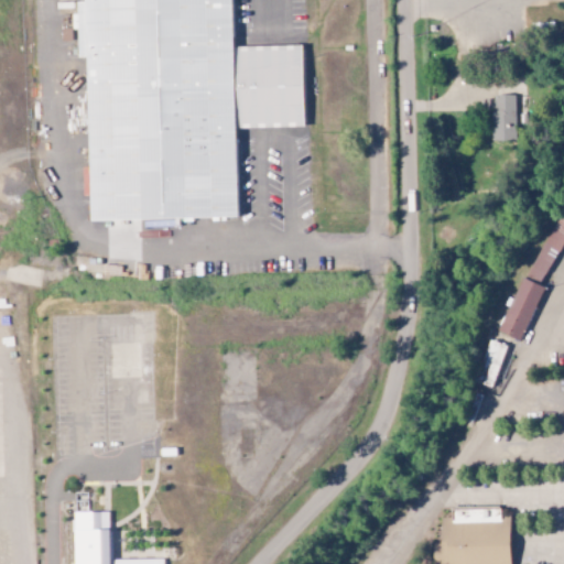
[(249,130),(251,219),(98,224),(91,0),(245,0),(247,49),(313,46),(315,128),(249,130)]
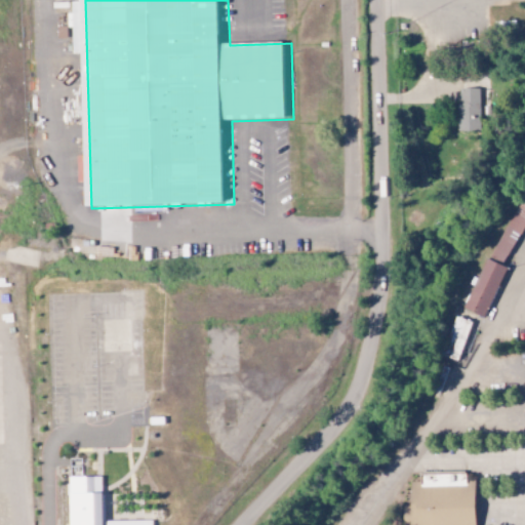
[(480,130),(479,87),(457,88),(458,131),(480,130)]
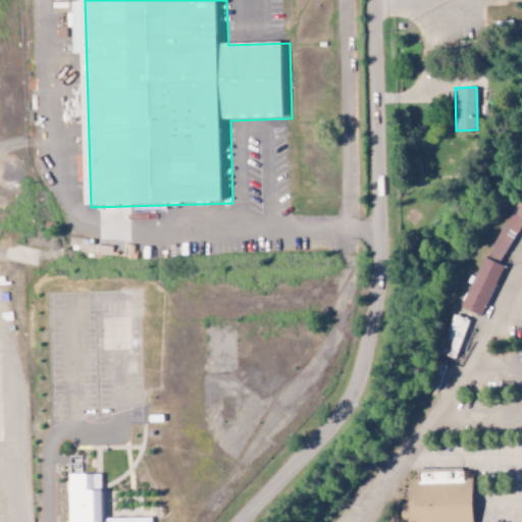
[(463,307),(481,315),(504,265),(521,222),(521,187),(518,186),(502,223),(500,222),(463,307)]
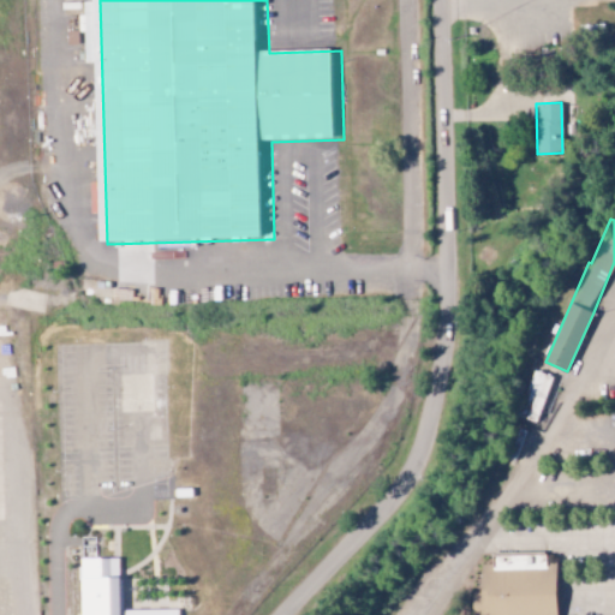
[(302,323),(312,323),(312,338),(302,338),(302,323)]
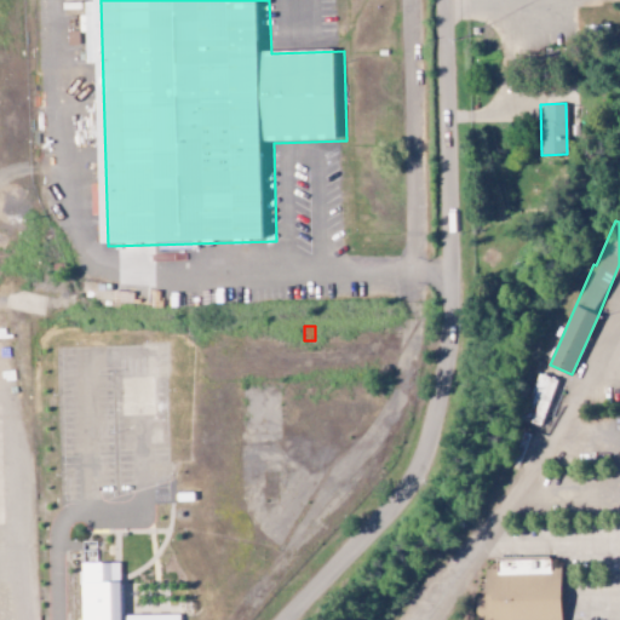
[(184,483),(230,482),(230,501),(184,503),(184,506),(108,507),(108,505),(65,506),(61,345),(179,343),(184,483)]
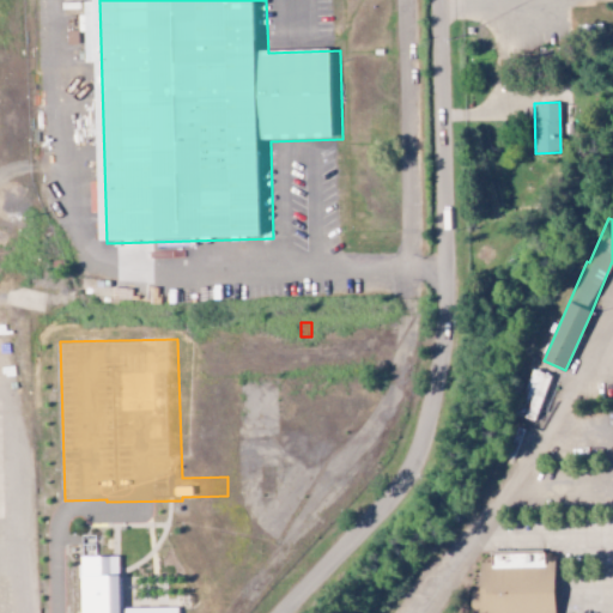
[(516,414),(535,422),(550,375),(532,369),(516,414)]
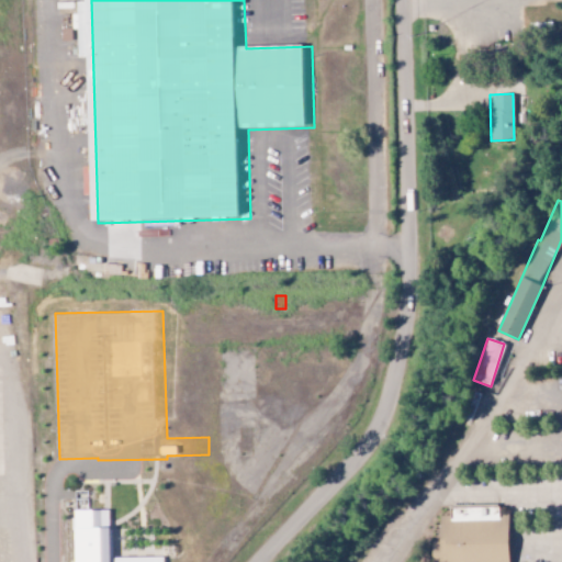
[(225,355),(260,353),(260,384),(225,385),(225,355)]
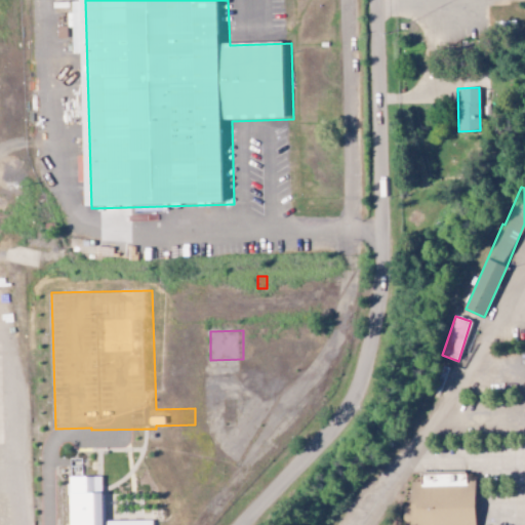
[(411,473),(413,524),(475,524),(473,470),(411,473)]
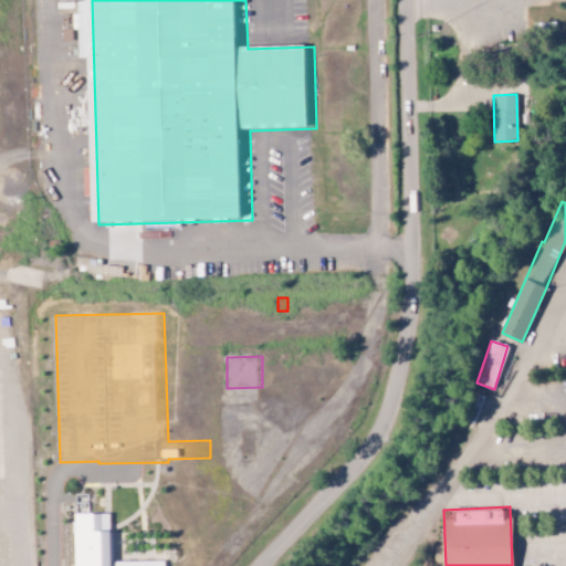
[(109,562),(109,514),(74,514),(74,565),(163,565),(164,561),(109,562)]
